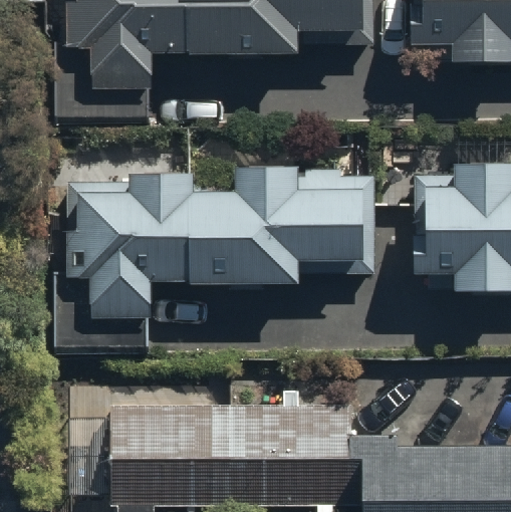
[(67,0),(67,38),(53,38),(53,125),(149,125),(150,51),(294,51),(294,31),(351,31),(351,46),(374,46),(374,0),(67,0)]
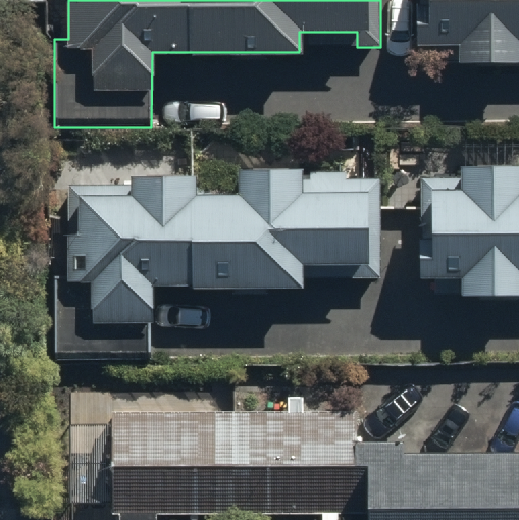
[(518,0),(423,0),(424,5),(413,5),(413,45),(458,45),(458,63),(518,63),(518,0)]
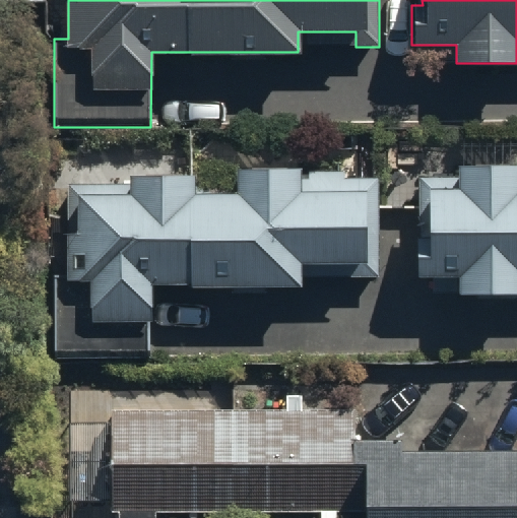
[(516,165),(460,166),(460,190),(424,190),(424,250),(417,250),(417,277),(460,277),(460,295),(516,295),(516,165)]
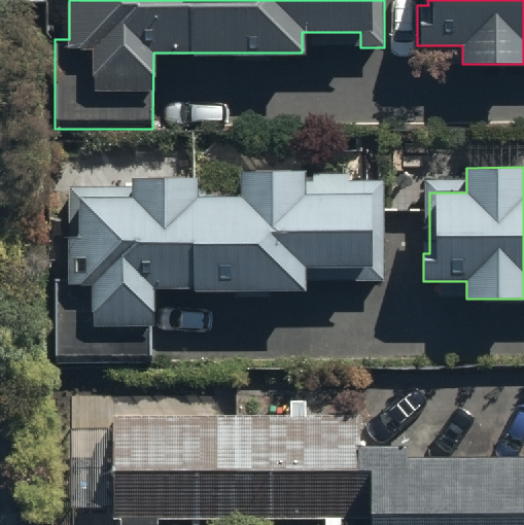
[(198,175),(133,175),(133,187),(71,187),(71,285),(92,285),(92,327),(152,327),(152,292),(305,292),(305,282),(384,283),(384,183),(345,182),(345,176),(305,176),(305,169),(241,169),(241,196),(198,195),(198,175)]
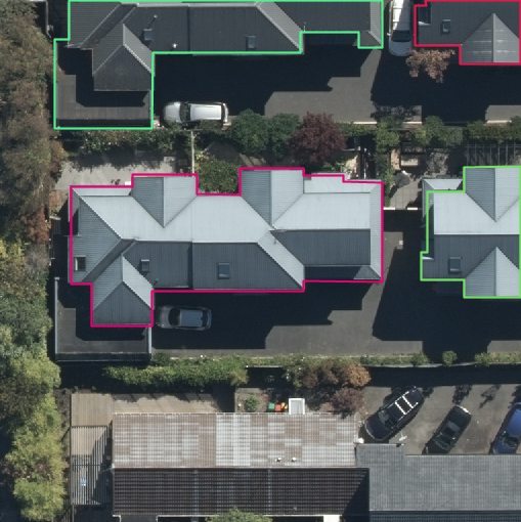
[(357,414),(114,414),(114,427),(69,427),(69,502),(112,502),(112,516),(124,516),(123,521),(156,521),(157,516),(322,517),(321,521),(341,521),(341,518),(366,518),(365,521),(520,521),(520,453),(408,453),(408,443),(357,443),(357,414)]
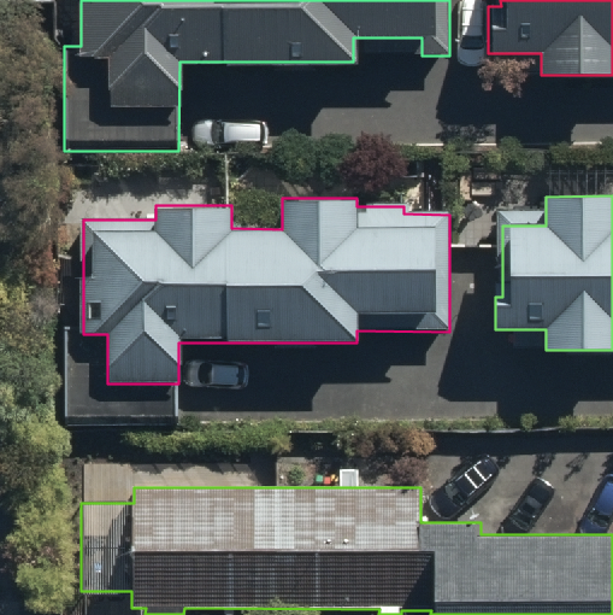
All buildings are outlined.
